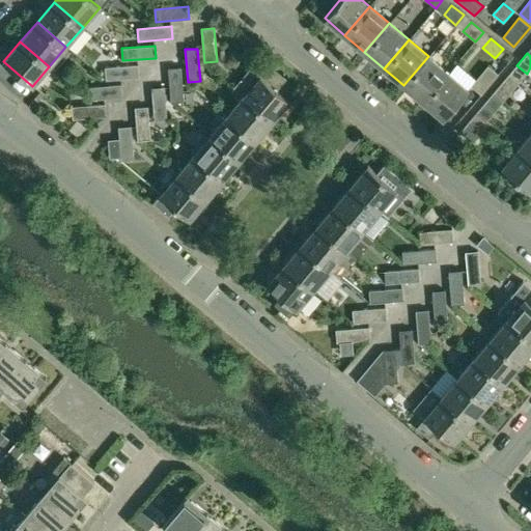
[(428,56),(403,85),(424,102),(448,74),(428,56)]
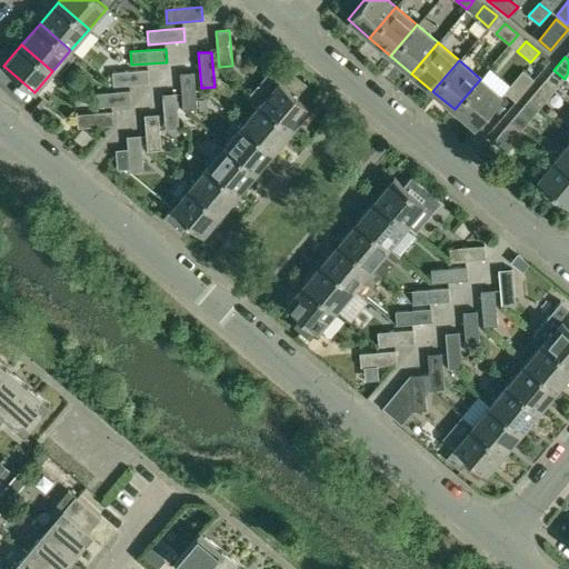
[(113,86),(148,83),(148,70),(112,72),(113,86)]
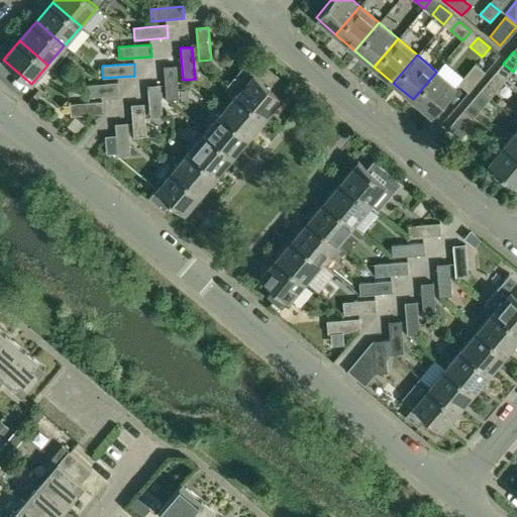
[(475,65),(458,84),(469,92),(485,73),(475,65)]
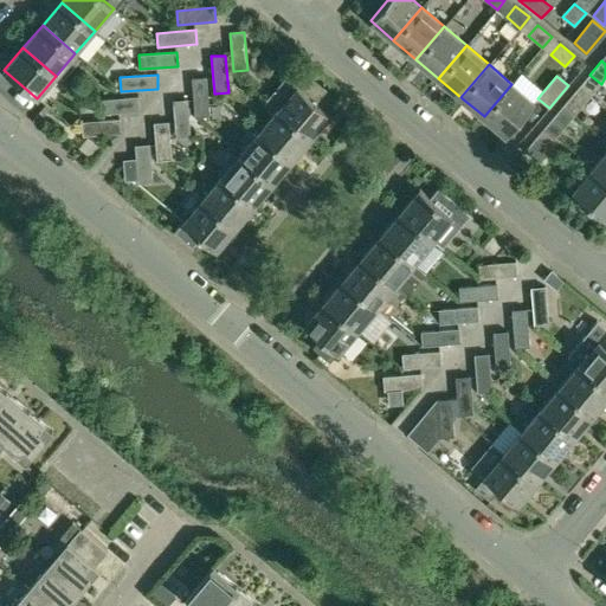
[(206,77),(192,78),(194,116),(210,116),(206,77)]
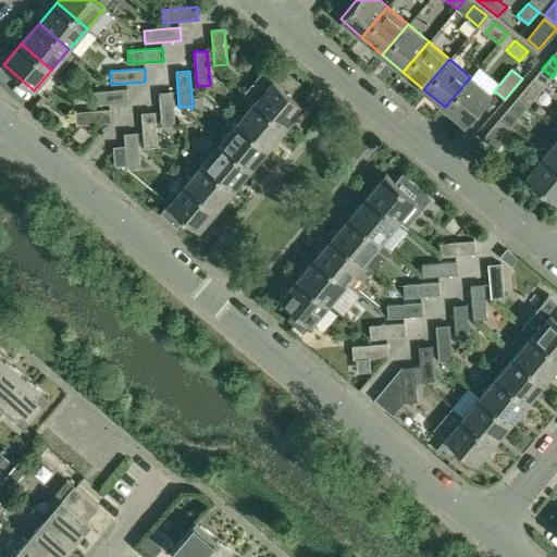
[(524,89),(535,98),(545,85),(535,76),(524,89)]
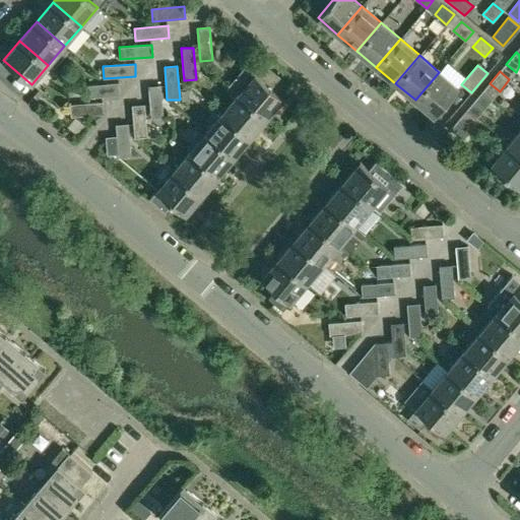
[(439,72),(415,100),(435,117),(458,88),(439,72)]
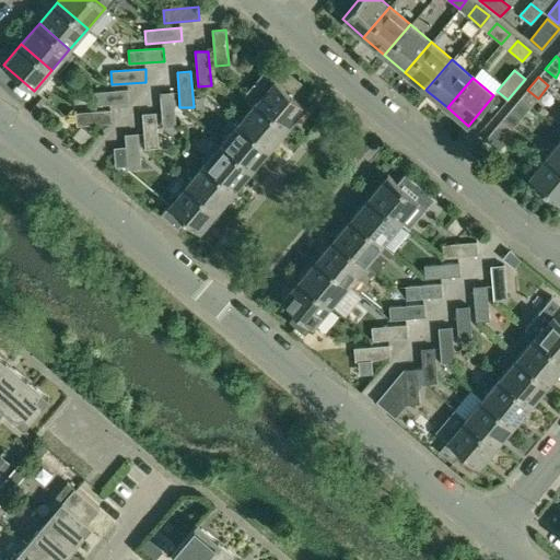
[(276,80),(257,101),(288,127),(305,106),(304,104),(284,88),(276,80)]
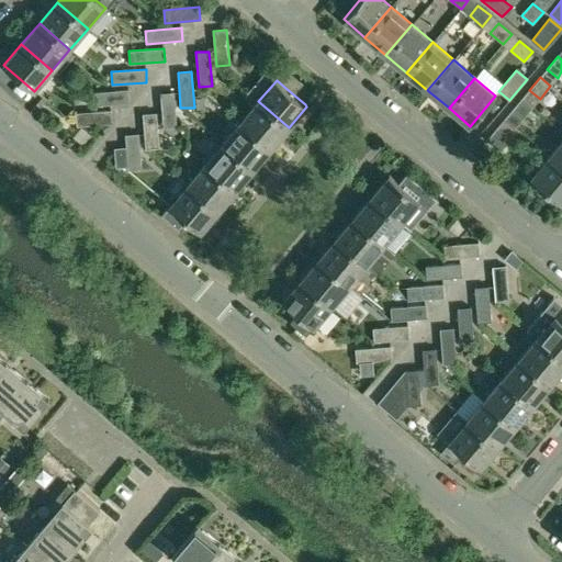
[(94,105),(130,103),(128,90),(93,92),(94,105)]
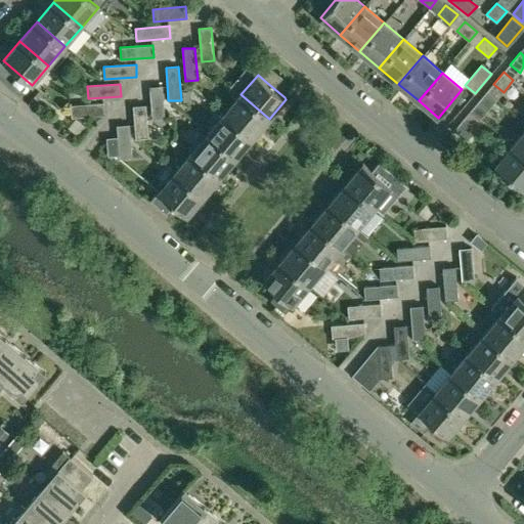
[(162,86),(149,87),(153,120),(165,119),(162,86)]
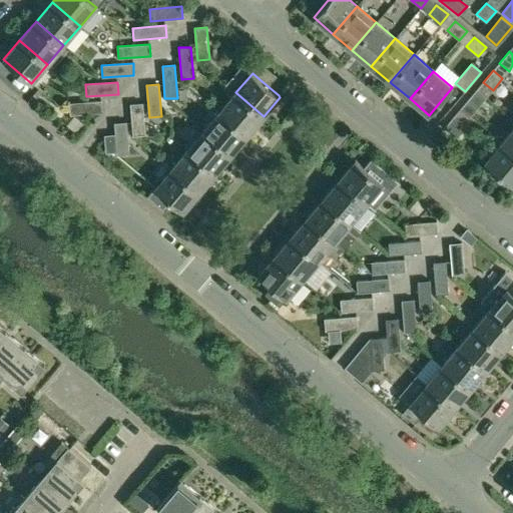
[(467,101),(477,109),(487,97),(477,89),(467,101)]
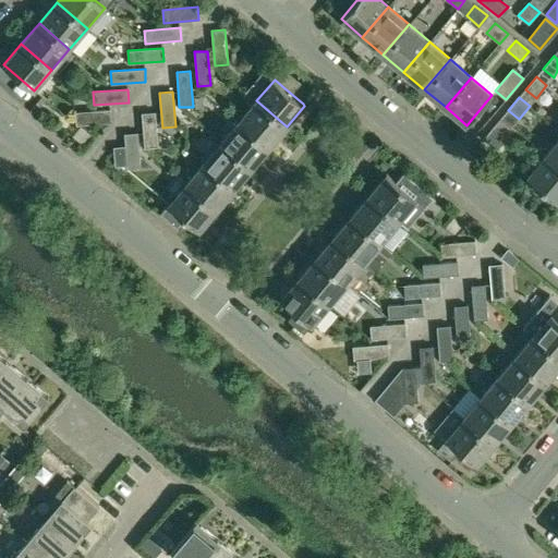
[(256,100),(240,121),(269,147),(287,126),(256,100)]
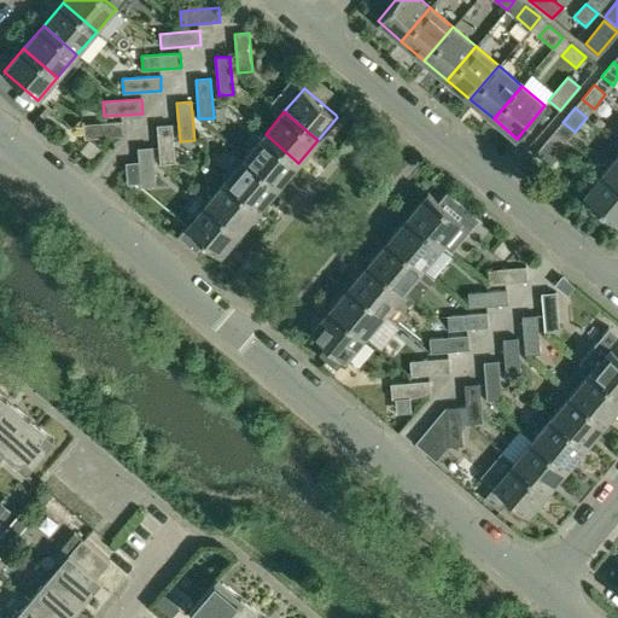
[(123,136),(122,122),(83,124),(85,139),(123,136)]
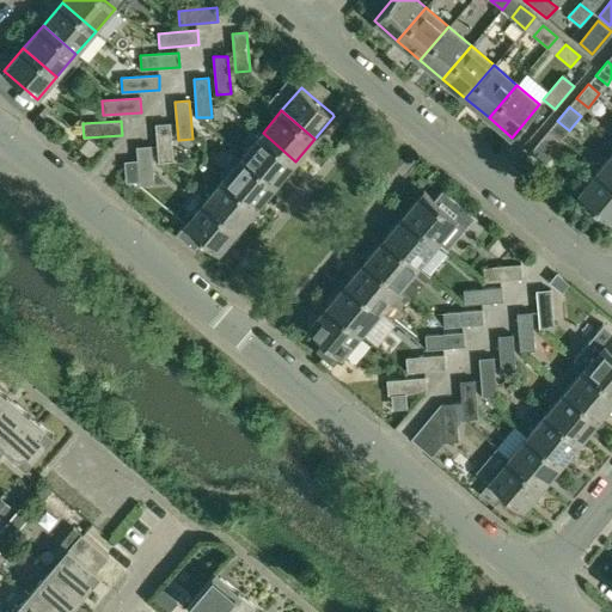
[(170,123),(155,124),(159,163),(173,161),(170,123)]
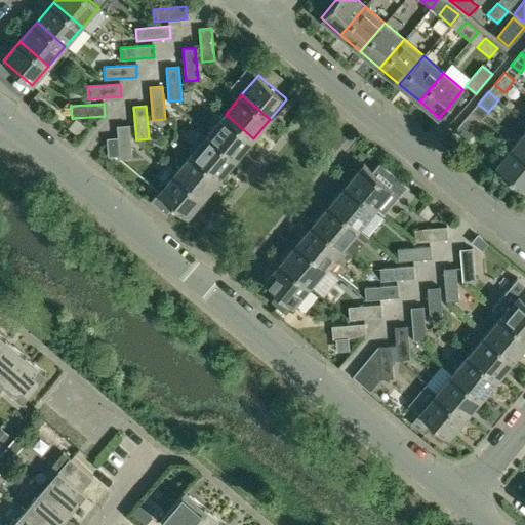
[(454,131),(468,142),(484,122),(472,111),(454,131)]
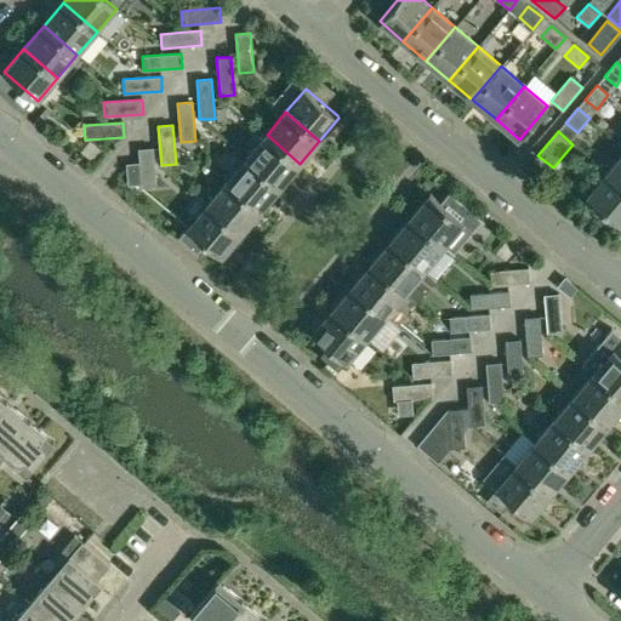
[(267,135),(248,158),(280,187),(300,164),(267,135)]
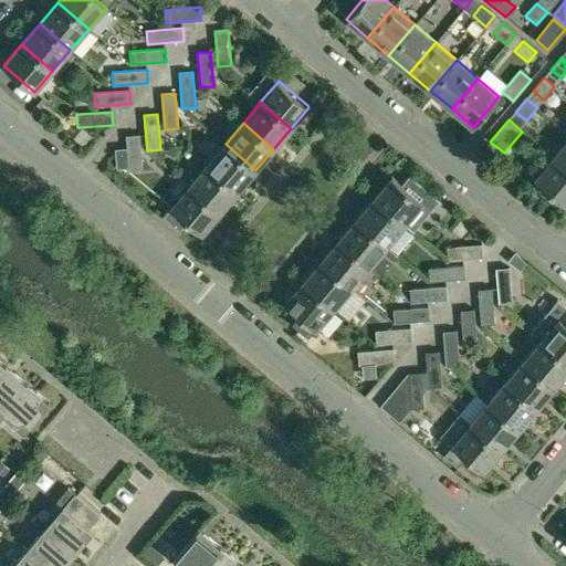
[(139,135),(126,136),(129,171),(143,170),(139,135)]
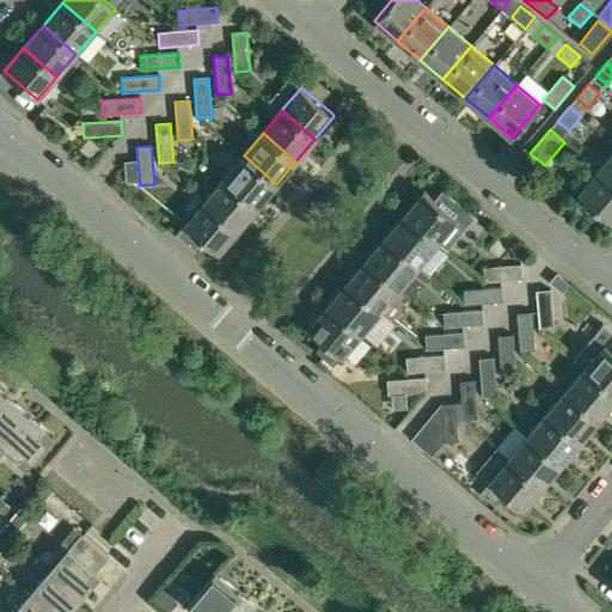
[(611,153),(598,171),(611,182),(611,153)]
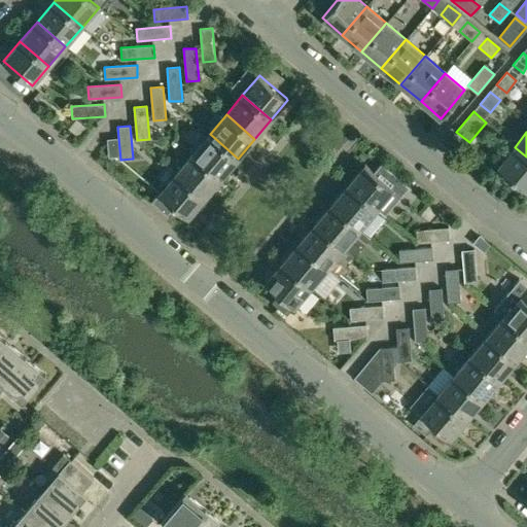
[(210,134),(192,153),(221,178),(238,159),(210,134)]
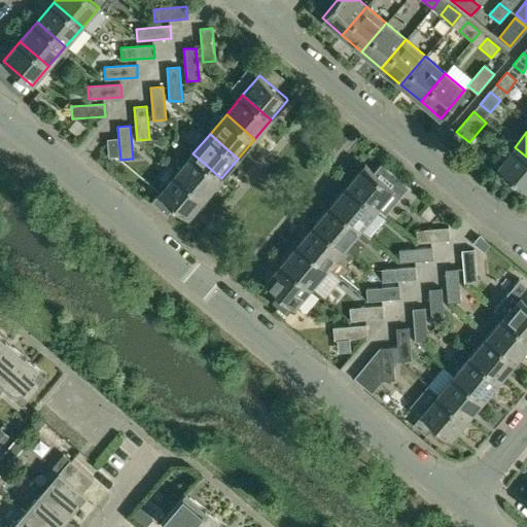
[(526,156),(515,147),(498,167),(526,191),(526,190),(526,156)]
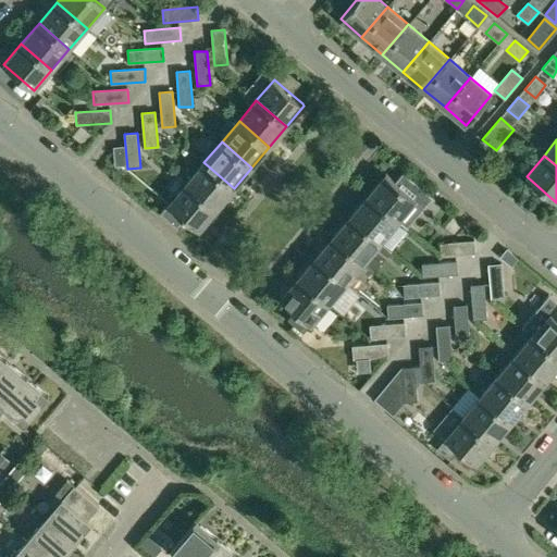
[(203,162),(186,183),(217,209),(234,188),(203,162)]
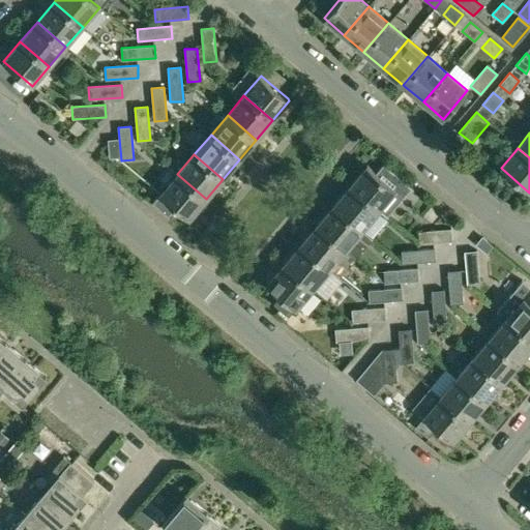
[(367,166),(350,186),(379,210),(385,215),(410,185),(382,162),(374,172),(367,166)]
